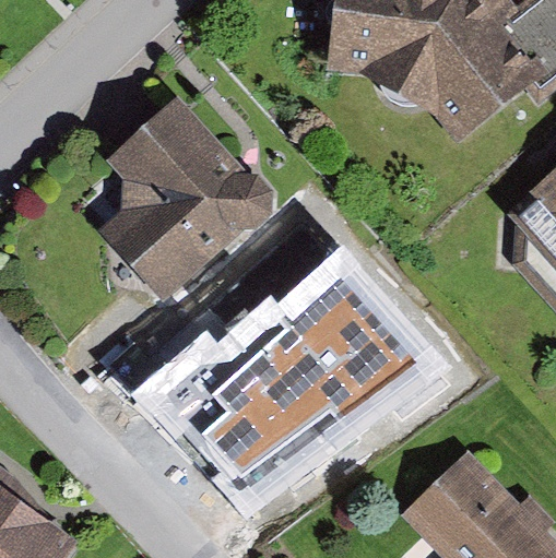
[(334,0),(326,71),(361,72),(377,83),(378,90),(382,96),(389,102),(395,105),(405,107),(417,106),(425,110),(457,143),(522,87),(534,105),(555,87),(555,0),(524,0),(517,6),(511,0),(334,0)]
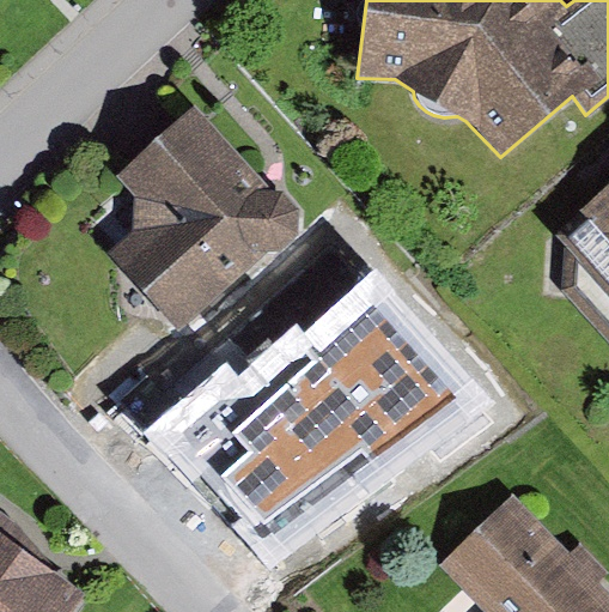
[(192,105),(117,174),(135,193),(132,229),(105,253),(177,328),(263,248),(281,250),(296,234),(297,210),(281,192),(268,188),(192,105)]
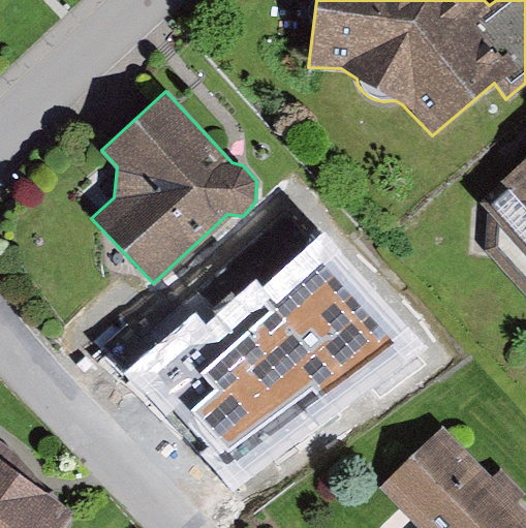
[(525,159),(480,202),(487,210),(483,249),(525,297),(525,159)]
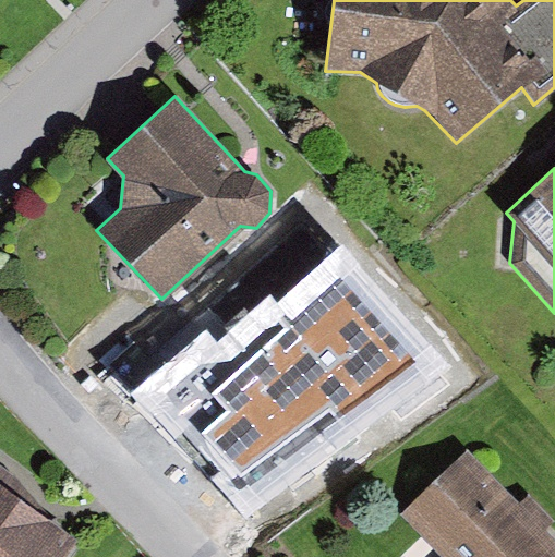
[(204,329),(132,392),(245,518),(445,365),(338,244),(276,301),(265,294),(216,344),(204,329)]
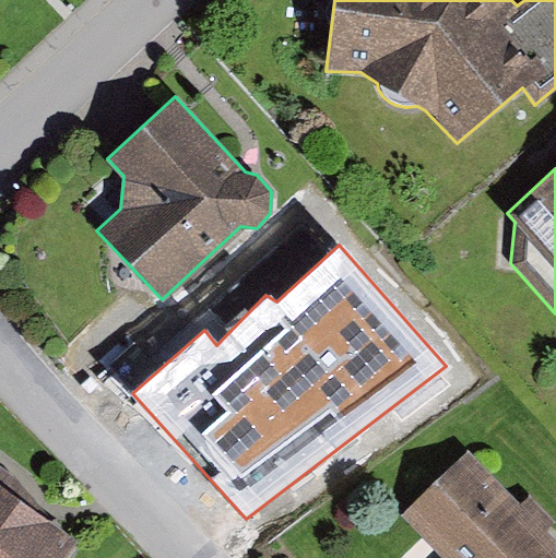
[(517,502),(468,451),(400,515),(439,557),(555,557),(555,542),(545,532),(554,523),(527,494),(517,502)]
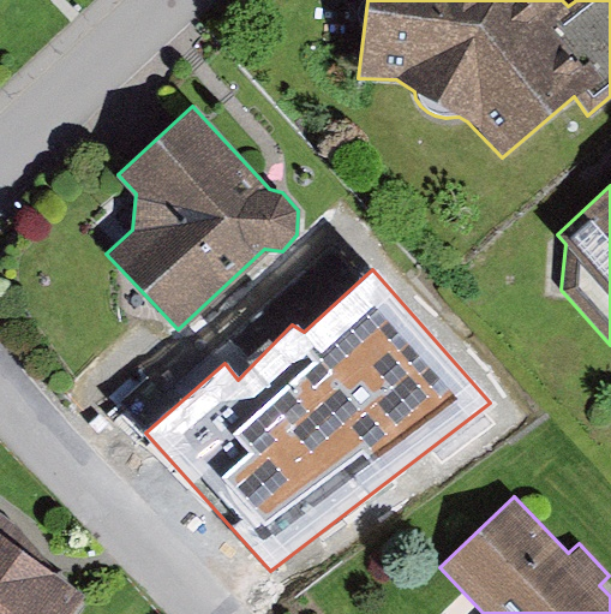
[(0,534),(42,565),(13,528),(0,517),(0,534)]
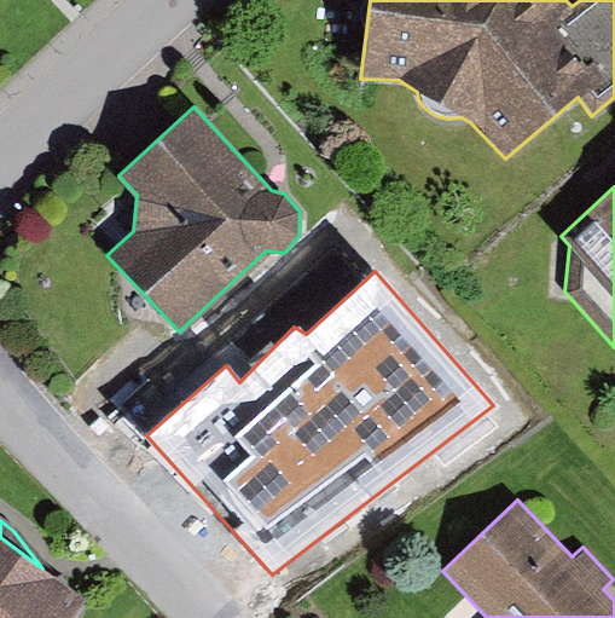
[(42,569),(0,537),(0,617),(69,617),(83,599),(42,569)]
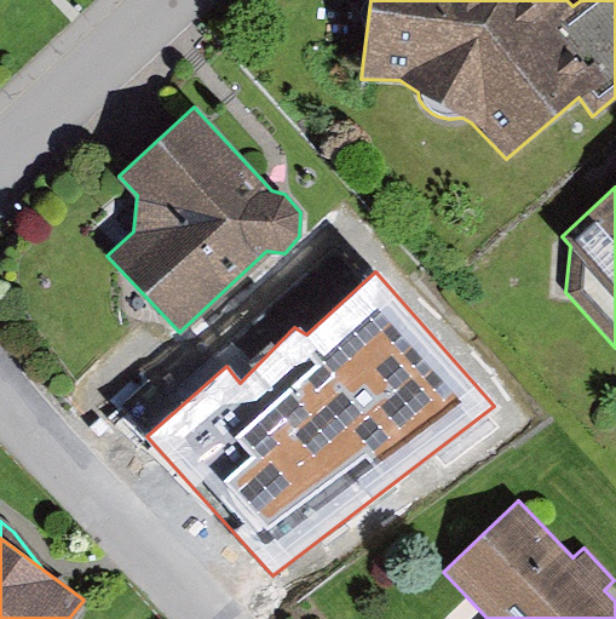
All buildings are outlined.
